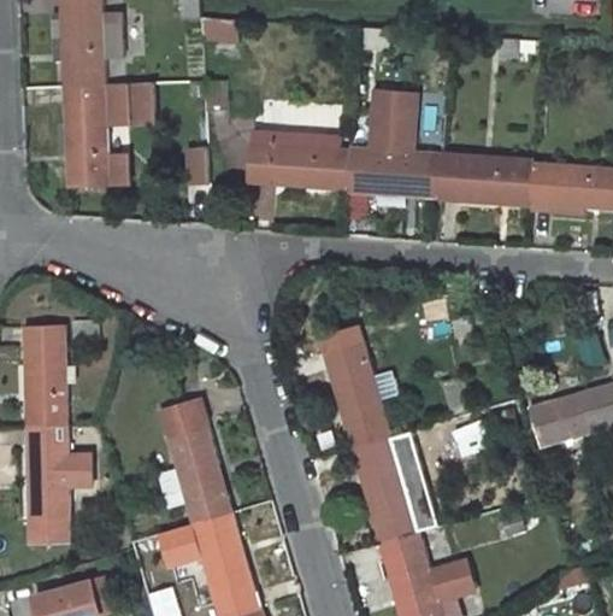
[(69,15),(71,59),(62,59),(63,86),(106,83),(105,56),(123,54),(122,21),(102,21),(101,0),(58,0),(59,10),(59,15),(69,15)]
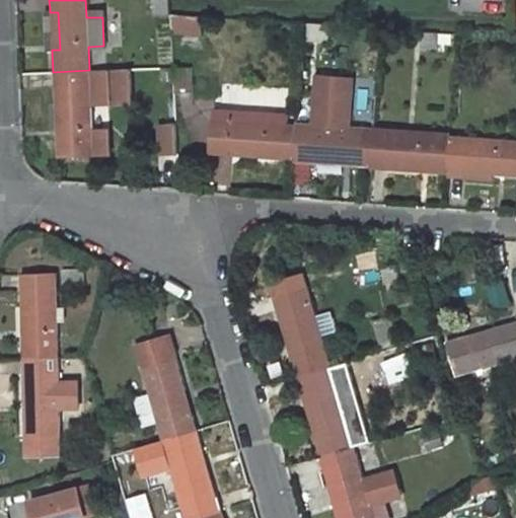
[(150,0),(151,13),(168,13),(167,0),(150,0)]
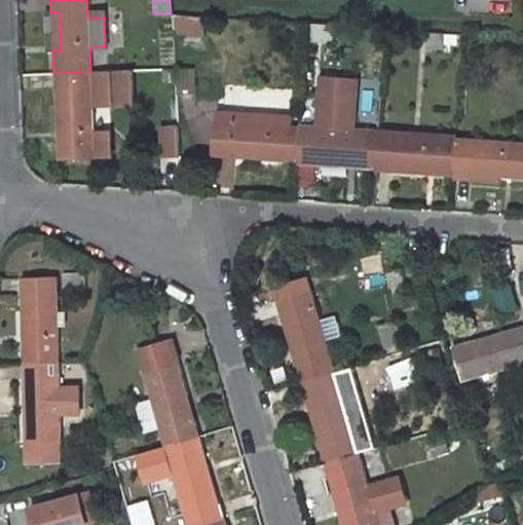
[(61,50),(59,12),(50,12),(50,8),(45,8),(48,51),(52,50),(61,50)]
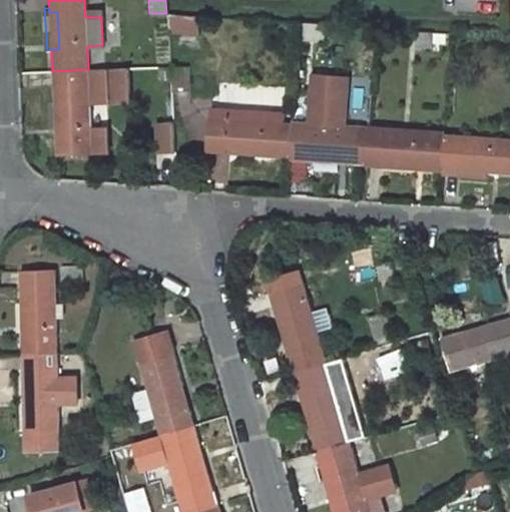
[(168,33),(195,35),(197,15),(166,13),(168,33)]
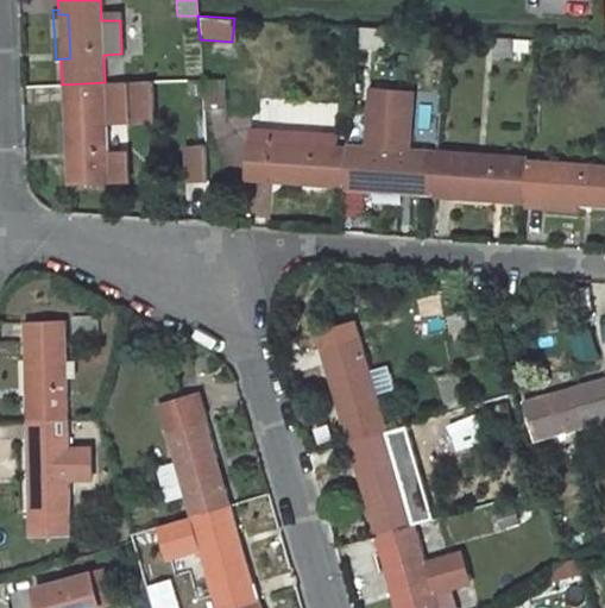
[(512,54),(514,38),(491,37),(490,52),(512,54)]
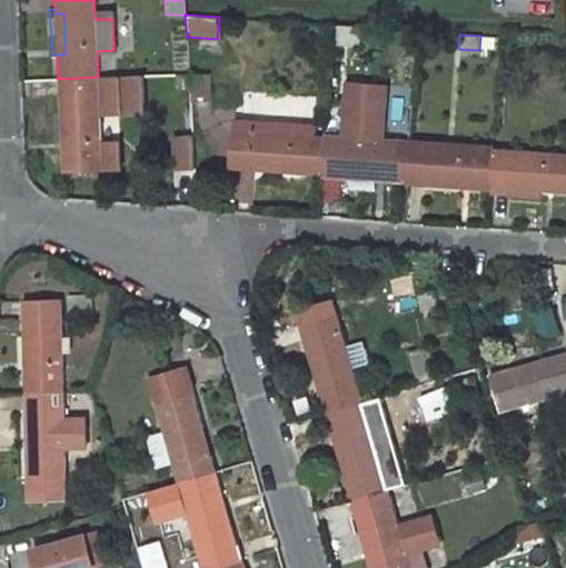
[(209,102),(207,72),(189,73),(190,102),(209,102)]
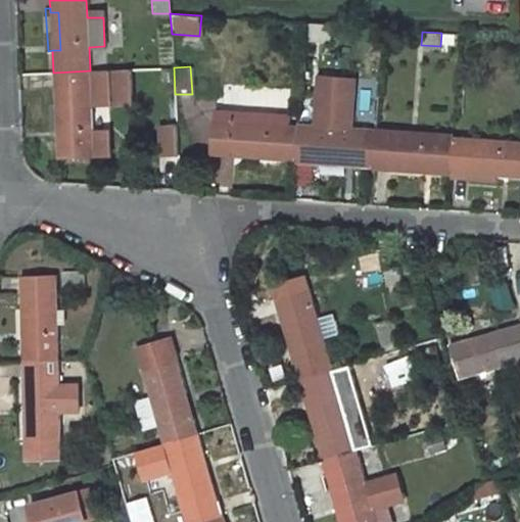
[(57,157),(94,156),(108,155),(107,130),(93,131),(91,104),(131,102),(129,69),(90,70),(53,73),(55,105),(62,104),(64,134),(56,135),(57,157)]
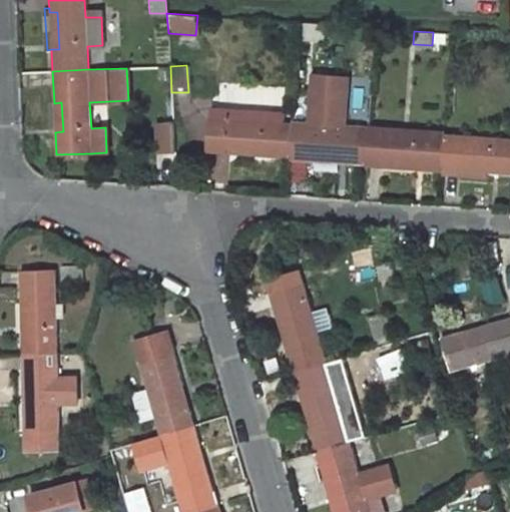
[(366,164),(368,128),(343,126),(346,75),(313,73),(310,124),(292,123),(290,159),(307,160),(307,152),(346,154),(345,162),(366,164)]
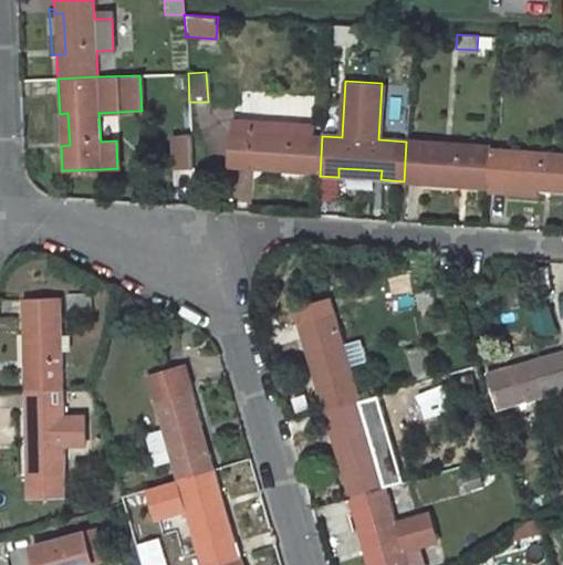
[(60,114),(61,146),(70,145),(68,113),(60,114)]
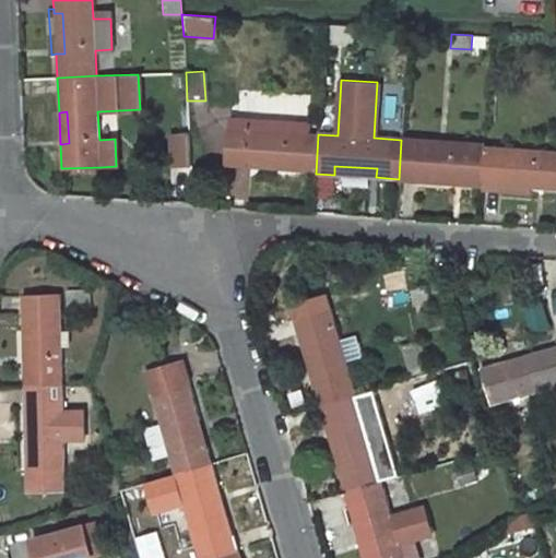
[(249,161),(279,162),(278,171),(316,174),(318,134),(309,134),(310,122),(228,117),(226,168),(249,169),(249,161)]
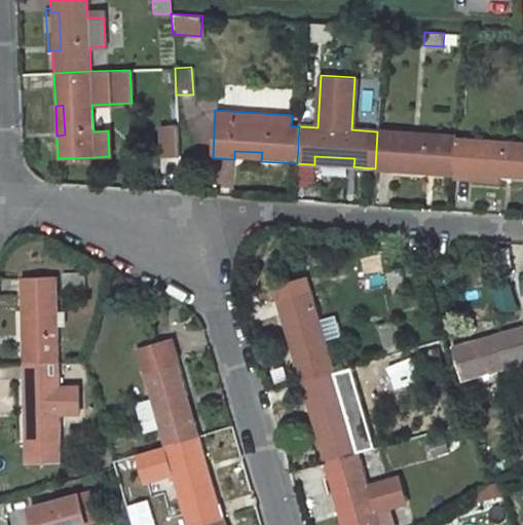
[(180,157),(178,128),(161,129),(163,158),(180,157)]
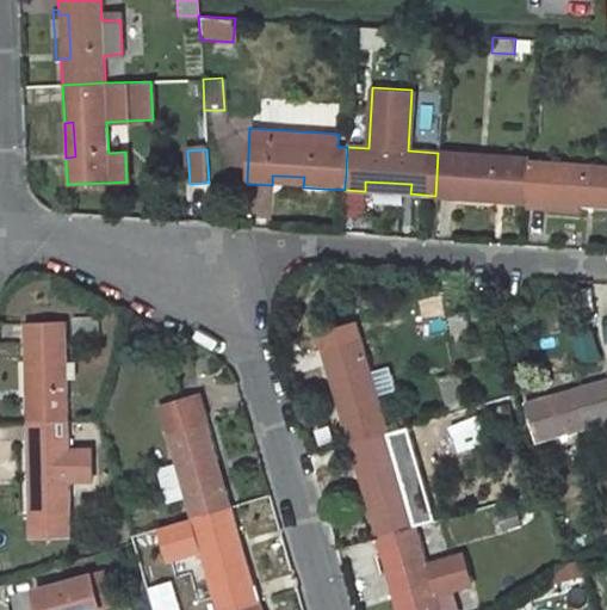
[(456,188),(483,190),(482,198),(526,202),(530,159),(438,153),(435,196),(454,197),(456,188)]
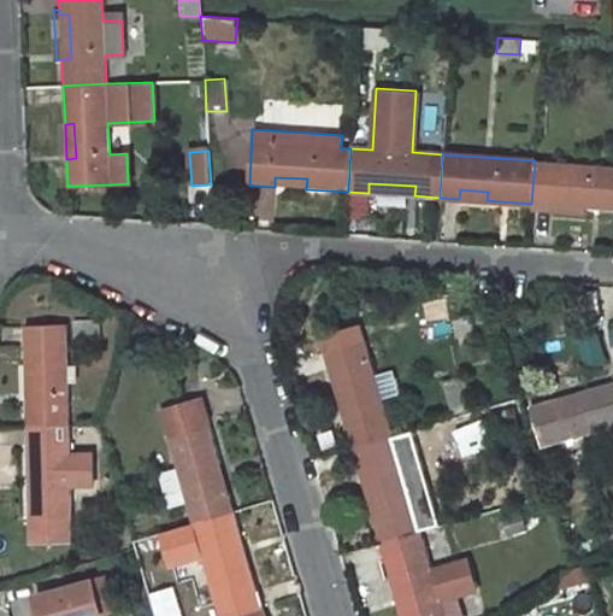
[(550,195),(597,198),(597,207),(612,209),(612,164),(535,160),(531,204),(550,205),(550,195)]
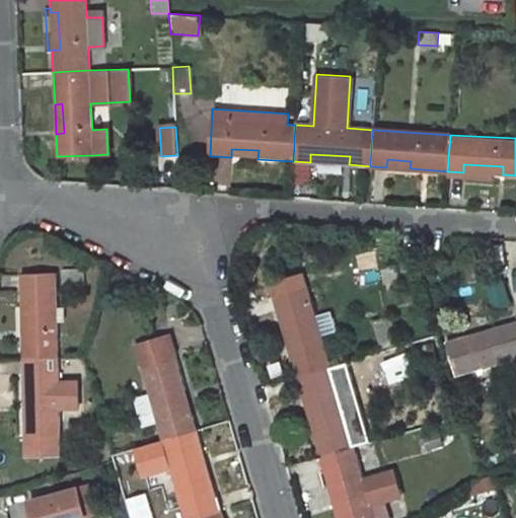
[(259,150),(231,149),(231,157),(258,159),(259,150)]
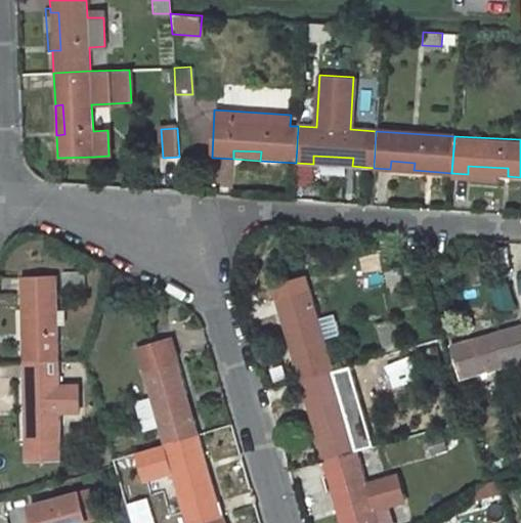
[(313,164),(352,166),(353,158),(313,156),(313,164)]
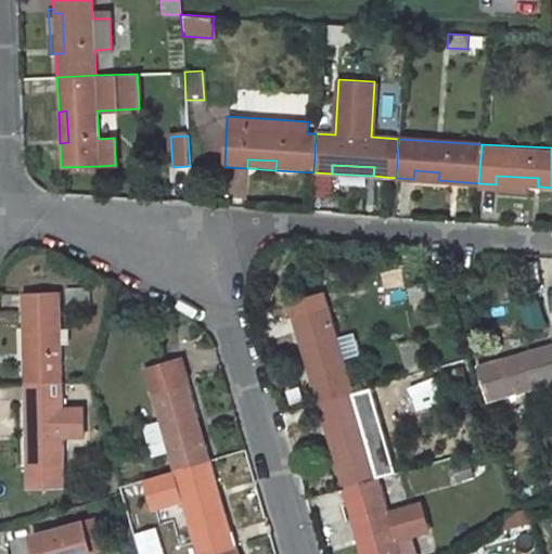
[(413,179),(438,180),(439,172),(414,170),(413,179)]
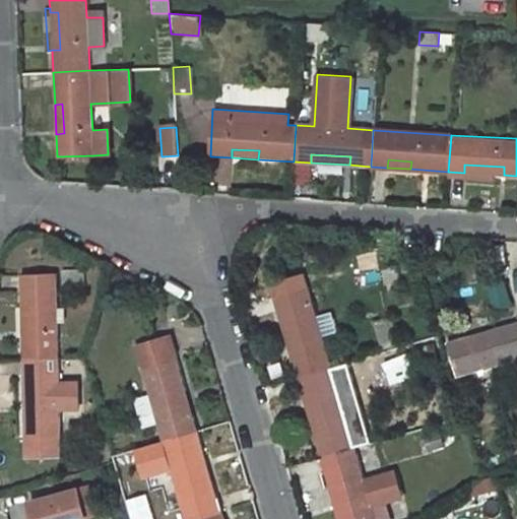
[(504,167),(464,165),(464,173),(504,175),(504,167)]
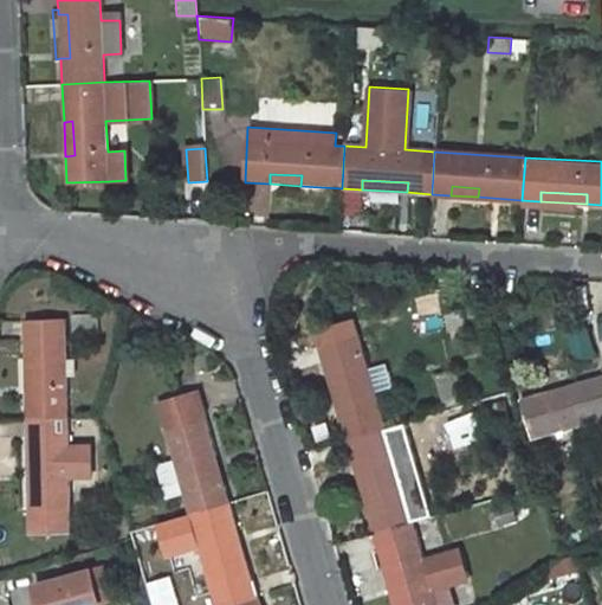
[(68,417),(68,319),(24,320),(25,358),(36,358),(36,393),(25,393),(26,418),(68,417)]
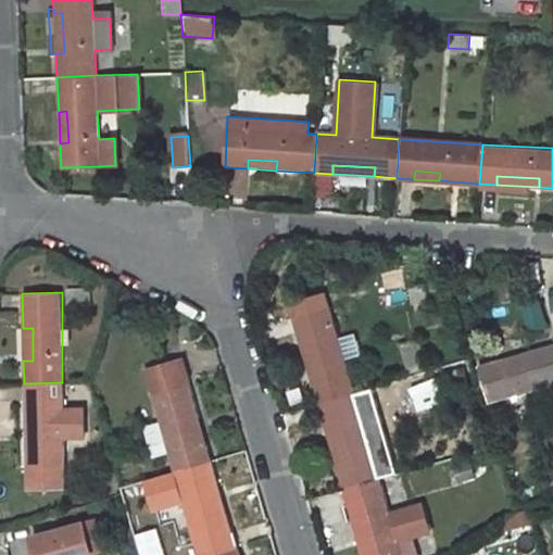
[(68,311),(85,311),(85,299),(68,299),(68,311)]
